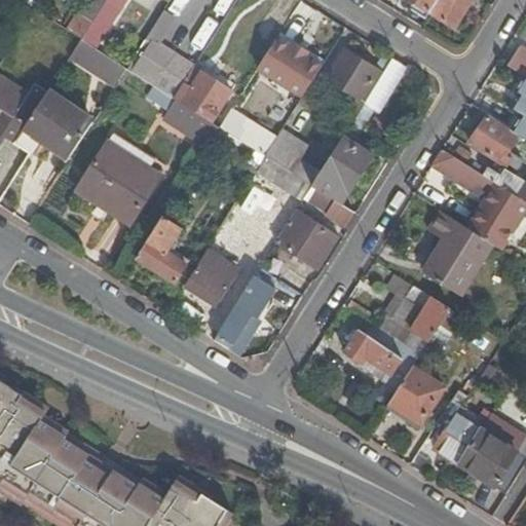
[(79,41),(105,0),(82,0),(64,31),(79,41)]
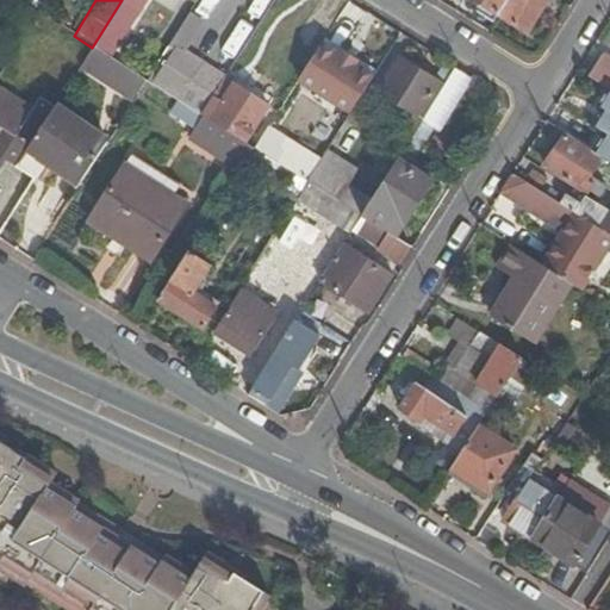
[(192,0),(195,2),(197,0),(122,0),(92,48),(106,55),(139,0),(192,0)]
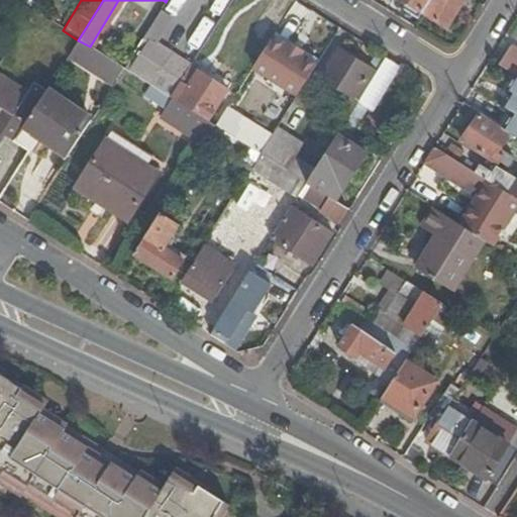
[(401,0),(420,12),(427,0),(401,0)]
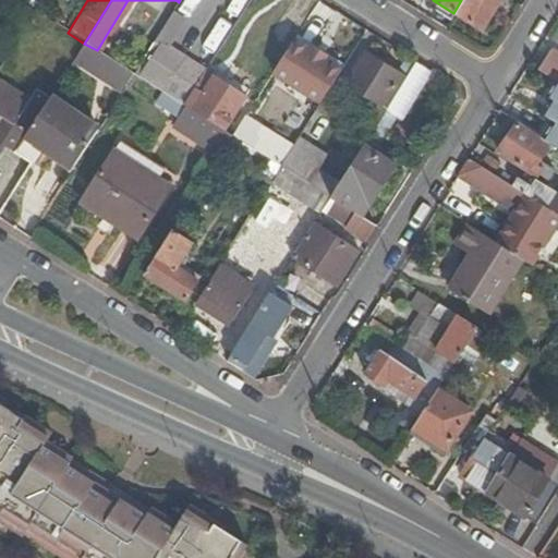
[(461,0),(453,13),(480,31),(498,0),(461,0)]
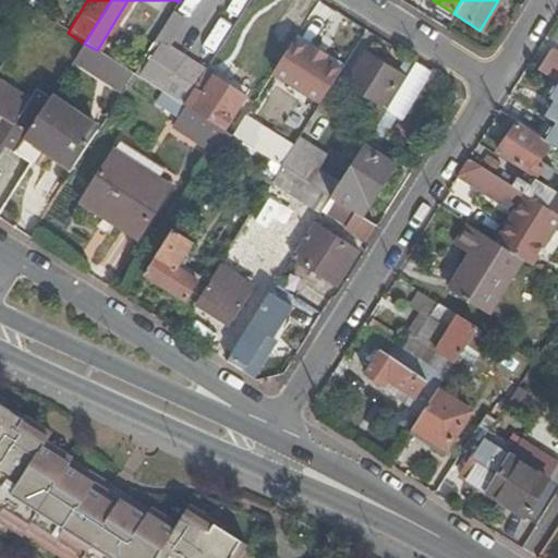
[(341,70),(365,32),(349,21),(334,44),(329,40),(320,57),(341,70)]
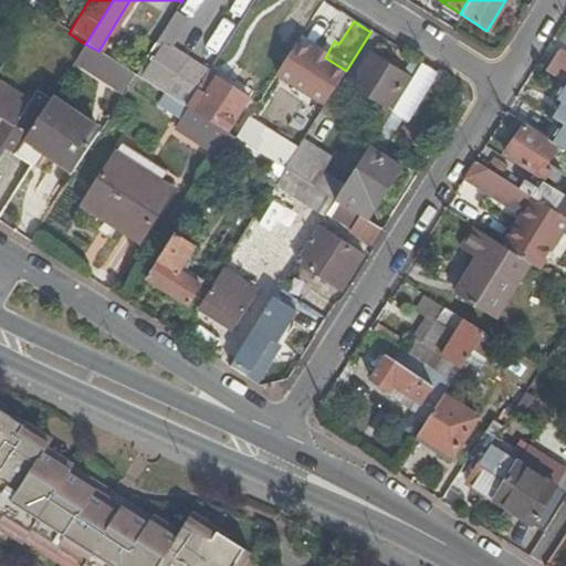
[(297,40),(276,74),(293,86),(302,92),(324,106),(346,73),(297,40)]
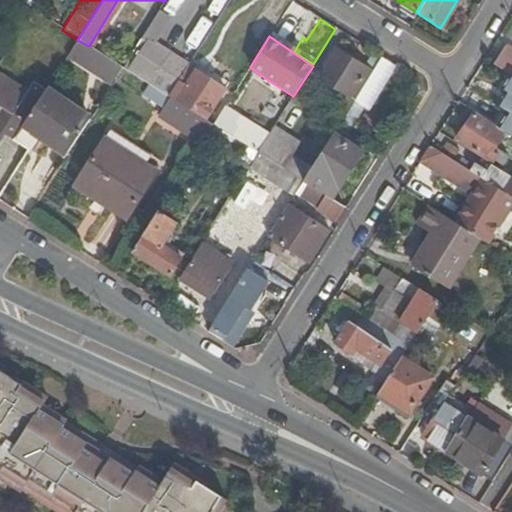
[(168,97),(187,67),(141,38),(122,68),(150,85),(168,97)]
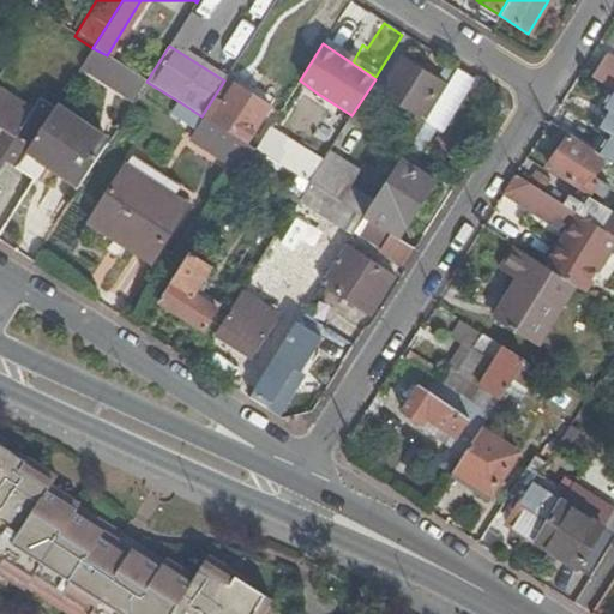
[(134,102),(146,82),(107,55),(92,48),(80,67),(134,102)]
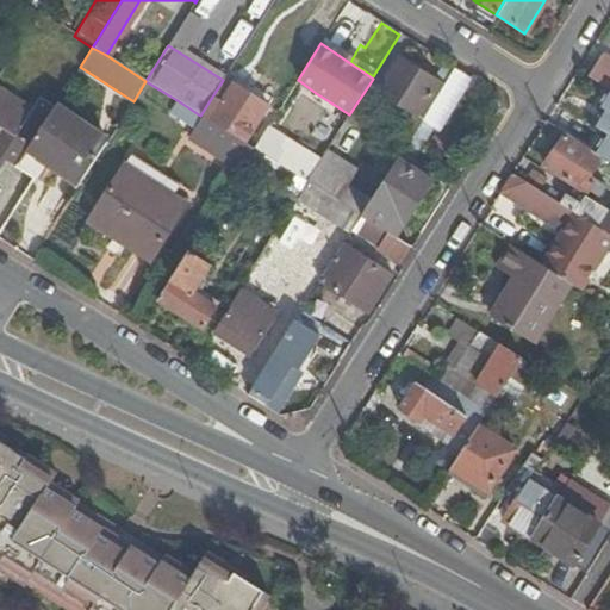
[(609,62),(601,56),(589,76),(608,88),(609,89),(609,62)]
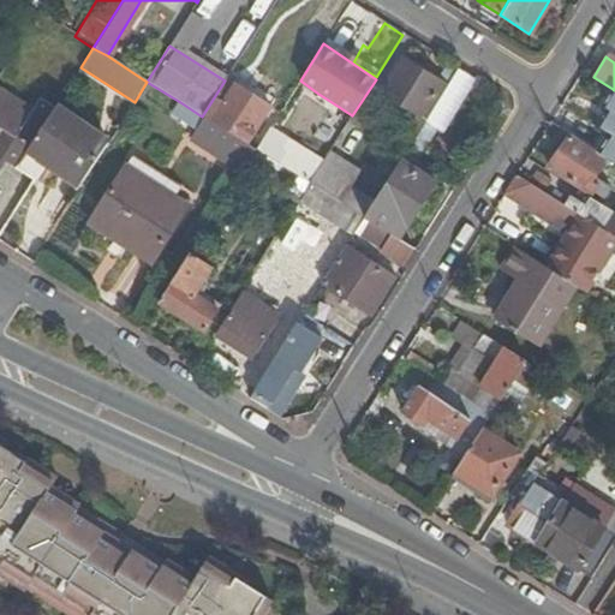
[(381,94),(422,119),(441,87),(400,61),(381,94)]
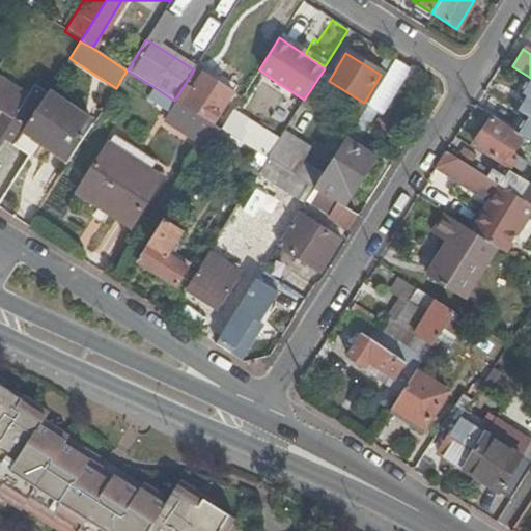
[(388,101),(410,66),(397,58),(374,92),(388,101)]
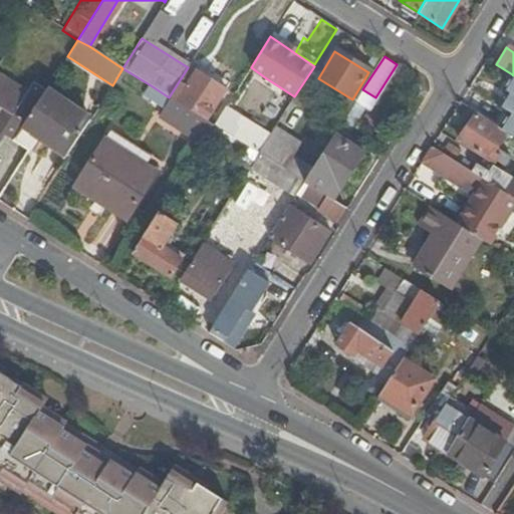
[(169,97),(207,121),(225,90),(188,67),(169,97)]
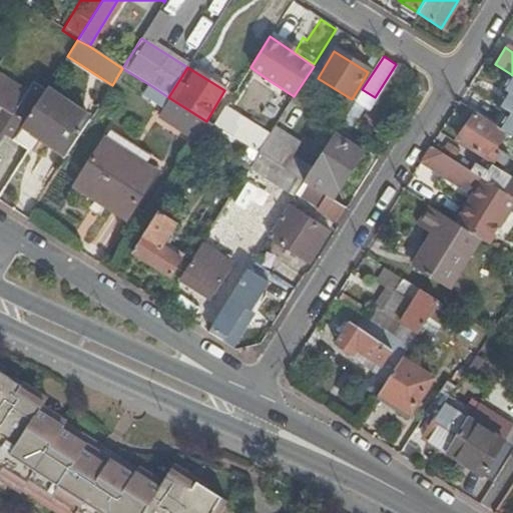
[(498,129),(505,132),(512,137),(512,75),(511,74),(501,91),(505,94),(496,107),(507,114),(498,129)]
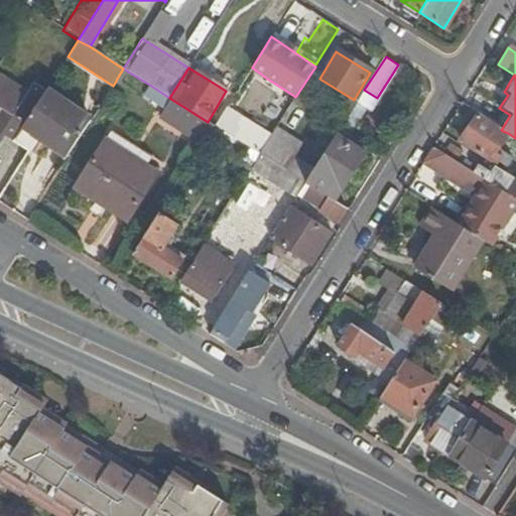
[(267,79),(263,85),(271,90),(275,84),(267,79)]
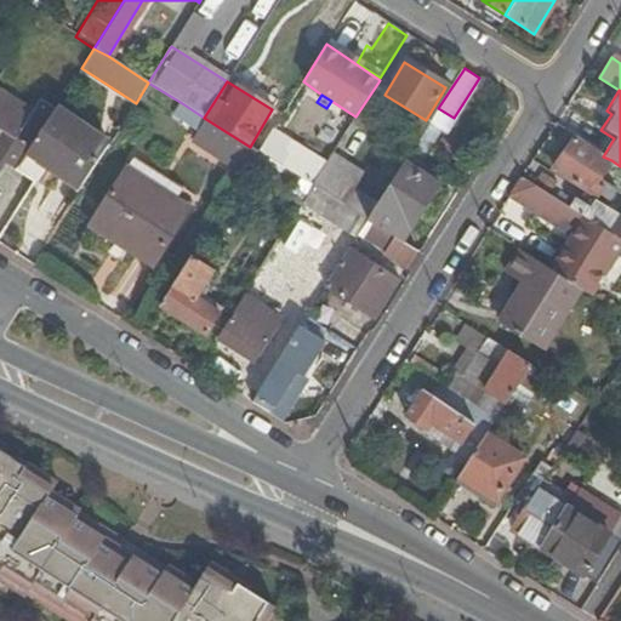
[(0,98),(0,119),(21,131),(22,132),(30,119),(0,98)]
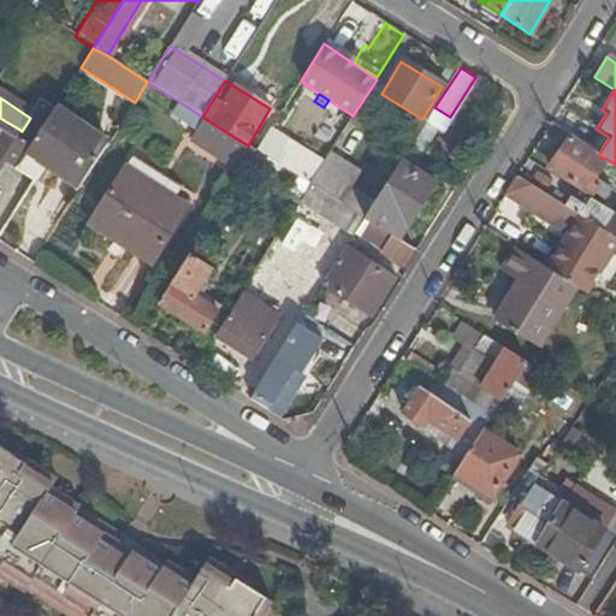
[(243,172),(258,152),(248,146),(202,117),(181,102),(172,116),(196,130),(190,140),(243,172)]
